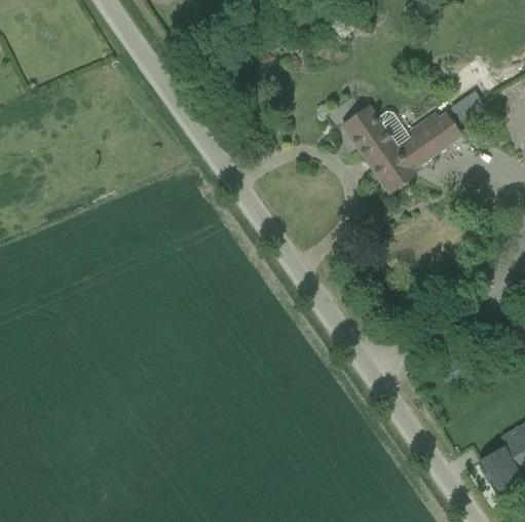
[(458,119),(471,111),(460,96),(448,104),(458,119)]
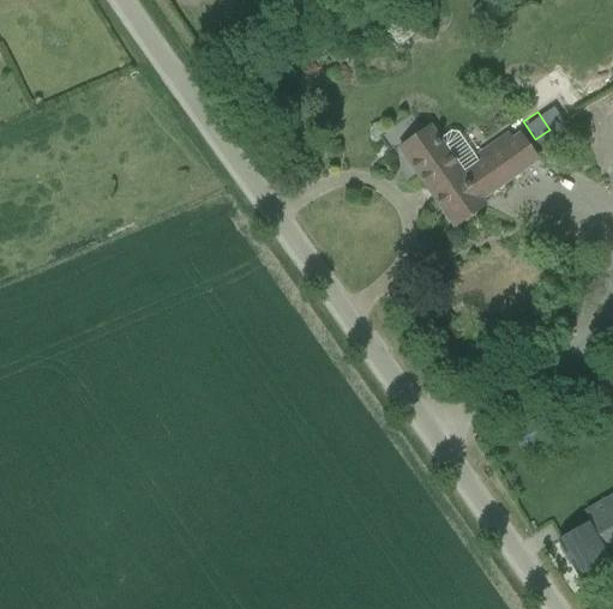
[(463,168),(431,122),(398,145),(452,223),(486,200),(484,198),(540,158),(520,128),(511,134),(508,130),(476,151),(480,156),(463,168)]
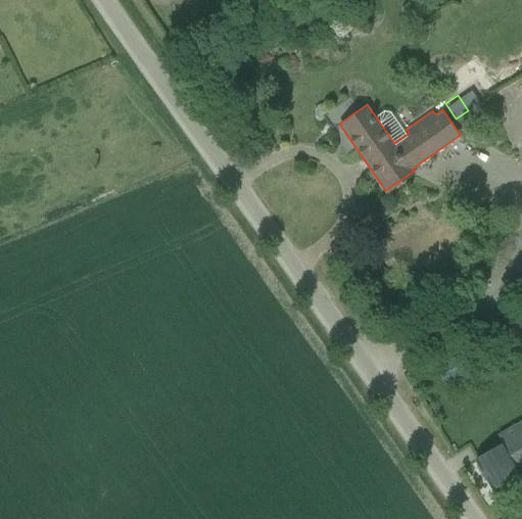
[(521,343),(521,320),(515,319),(509,339),(521,343)]
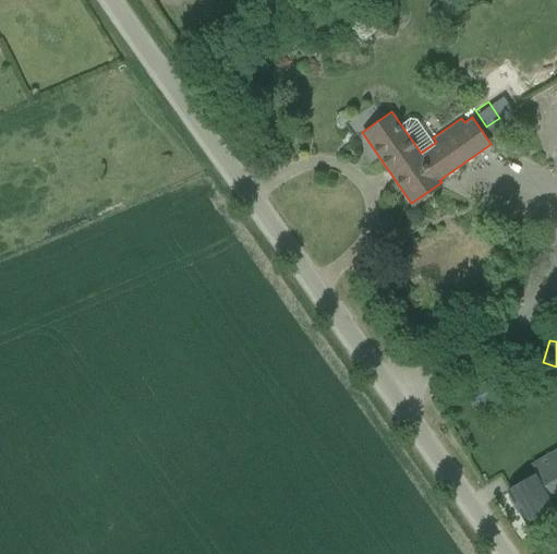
[(475,407),(501,392),(488,369),(462,384),(475,407)]
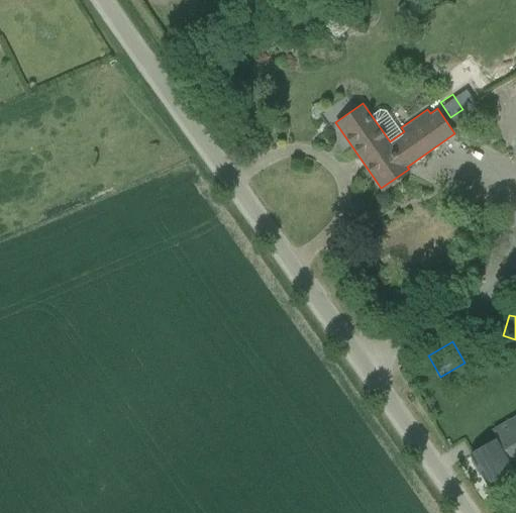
[(497,436),(469,452),(486,483),(514,467),(514,466),(515,465),(515,425),(497,437),(497,436)]
